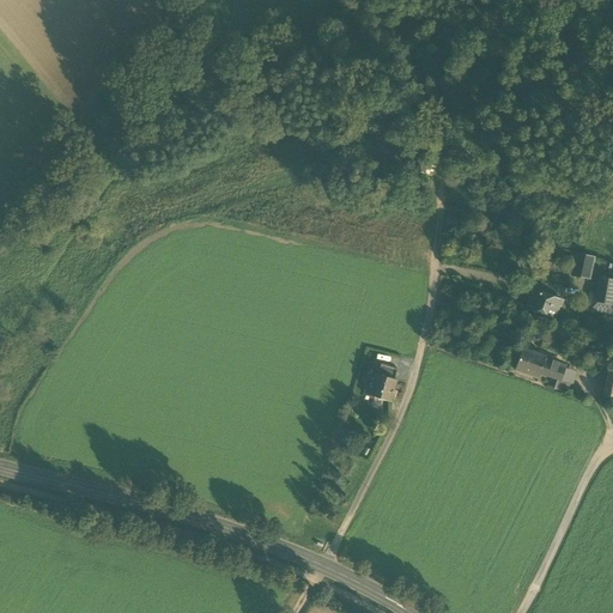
[(572,274),(589,278),(593,259),(577,255),(572,274)]
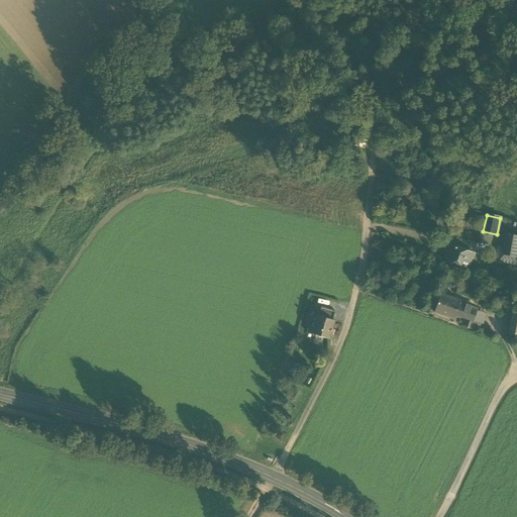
[(495,262),(516,266),(516,260),(516,236),(508,234),(506,248),(498,246),(495,262)]
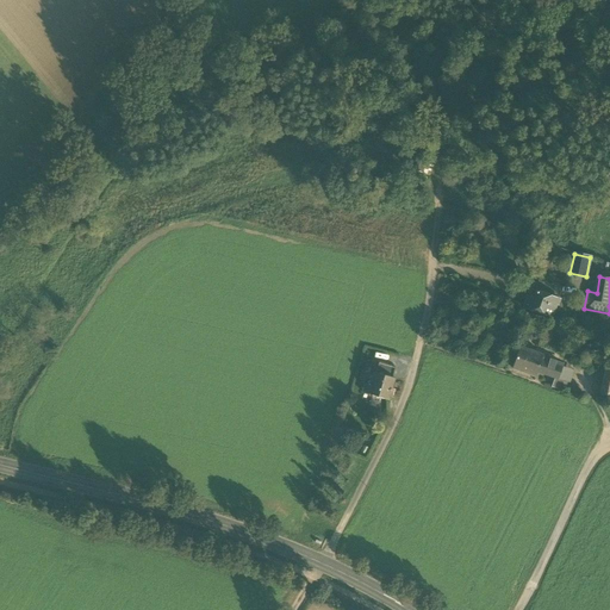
[(523,309),(552,318),(555,305),(558,305),(559,303),(556,302),(558,299),(530,290),(523,309)]
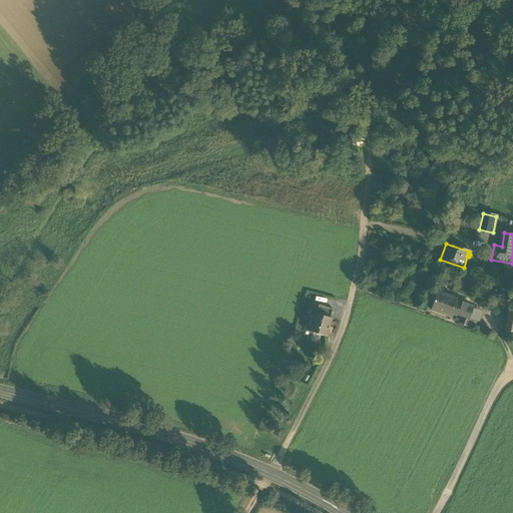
[(455,286),(478,294),(482,283),(477,282),(479,278),(462,272),(461,275),(459,275),(455,286)]
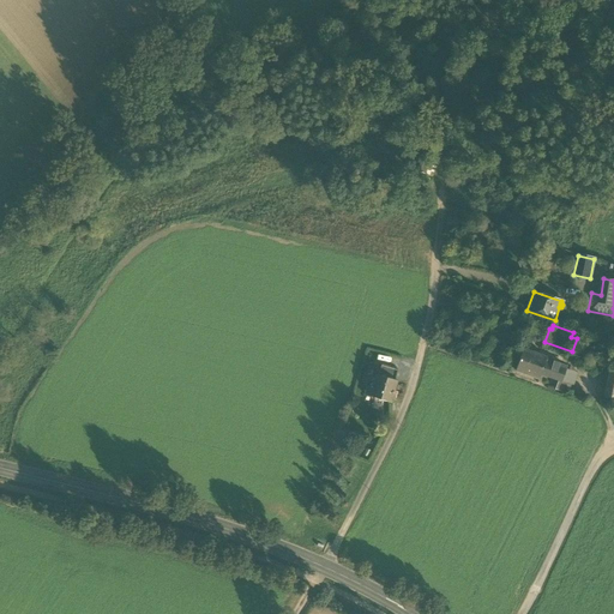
[(516,371),(539,379),(540,375),(545,362),(546,359),(523,350),(516,371)]
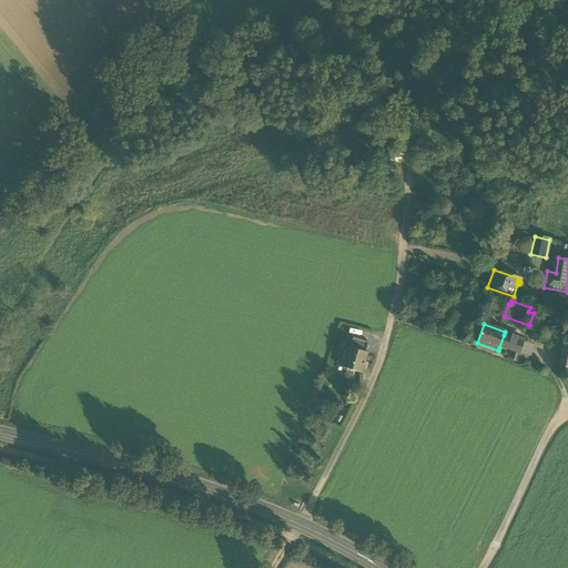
[(517,353),(519,354),(520,354),(524,342),(504,335),(499,347),(517,353)]
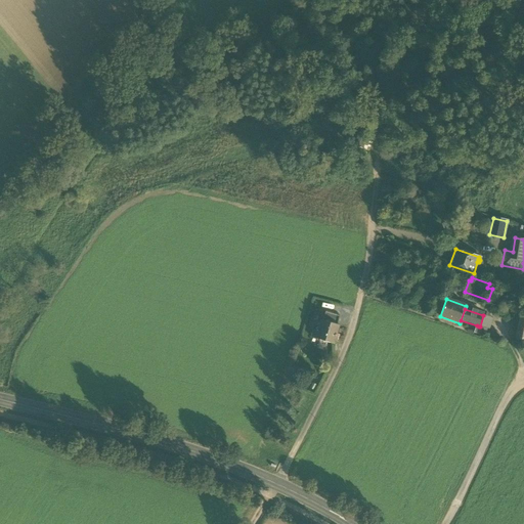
[(330,322),(338,324),(340,317),(325,313),(323,318),(330,320),(330,322)]
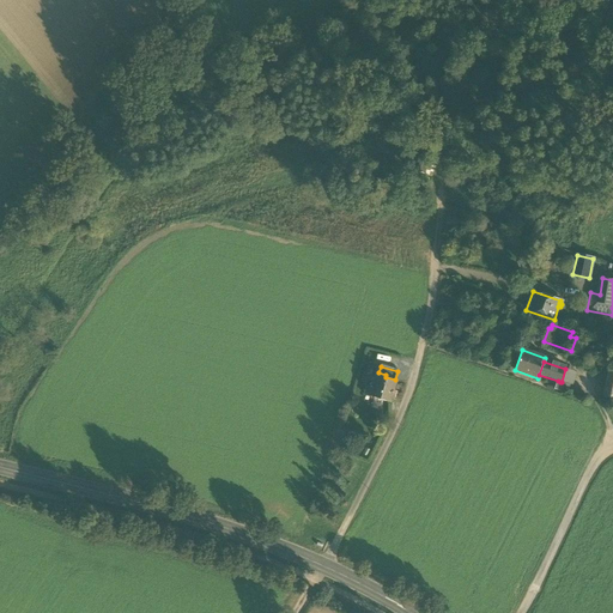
[(562,382),(560,382),(570,386),(572,386),(577,372),(565,369),(562,382)]
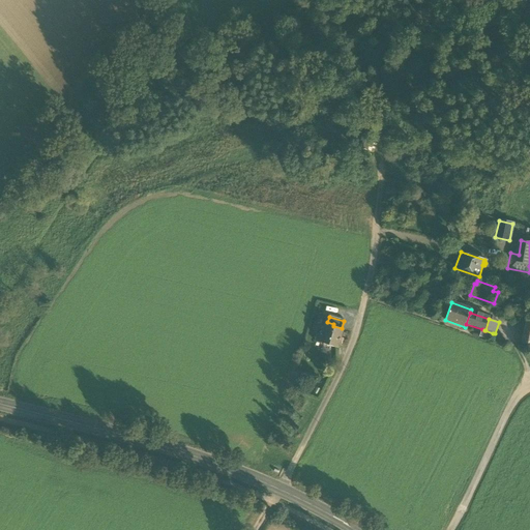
[(319,343),(337,348),(339,343),(342,344),(344,339),(341,337),(343,329),(342,328),(333,326),(333,324),(327,322),(327,324),(325,324),(319,343)]
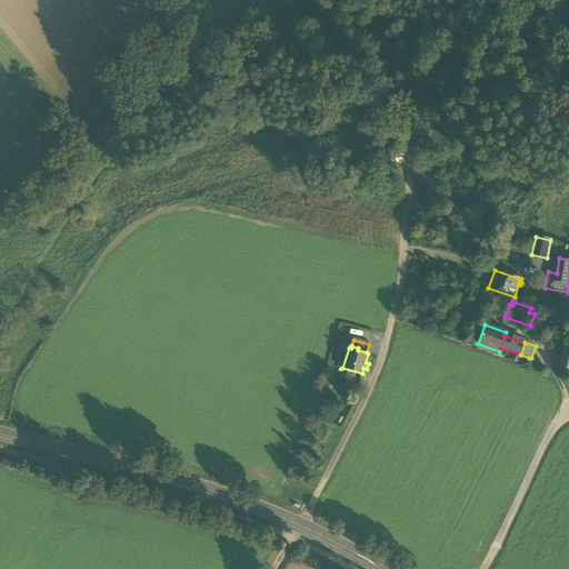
[(527,363),(529,358),(520,355),(518,353),(516,360),(527,363)]
